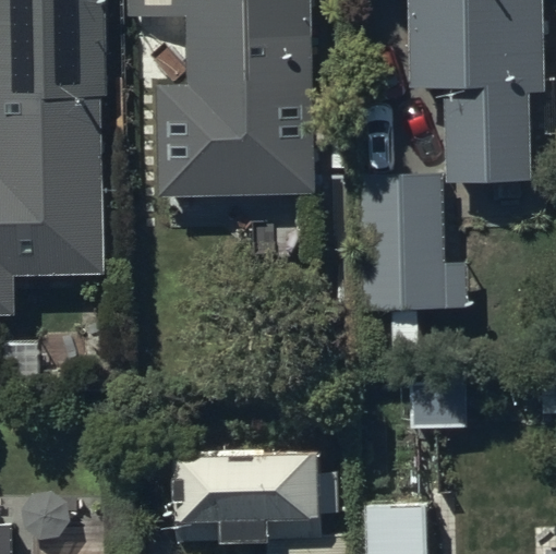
[(107,97),(105,0),(0,0),(0,314),(16,314),(15,275),(106,272),(101,97),(107,97)]
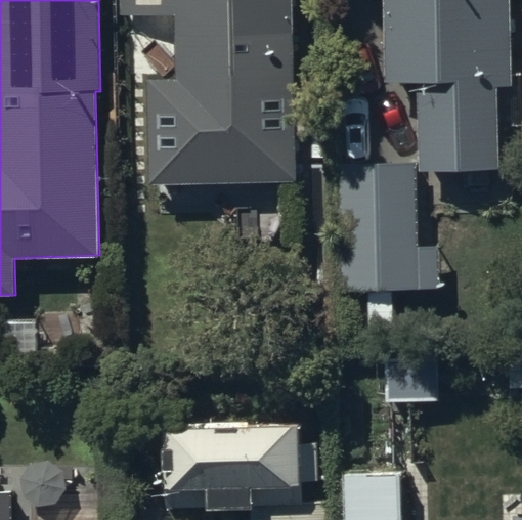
[(295,183),(292,0),(119,0),(120,14),(178,14),(179,79),(148,80),(149,184),(295,183)]
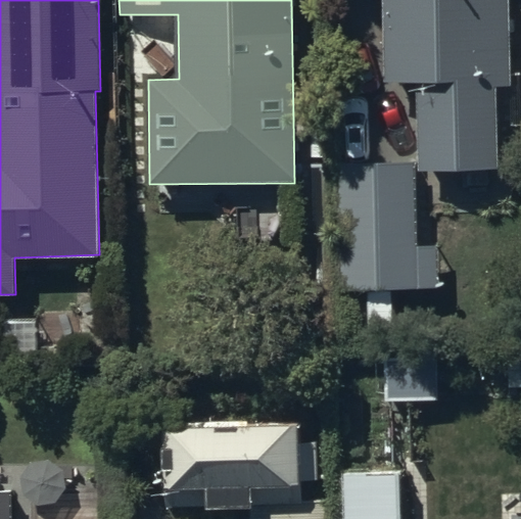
[(383,0),(385,85),(419,85),(419,171),(496,171),(496,84),(507,84),(507,0),(383,0)]
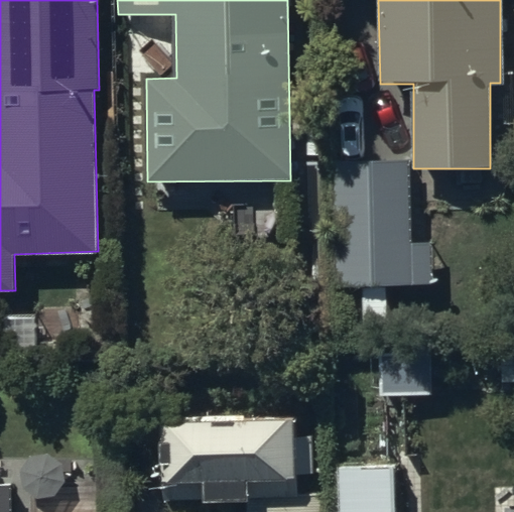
[(409,158),(332,161),(336,287),(432,284),(431,239),(412,239),(409,158)]
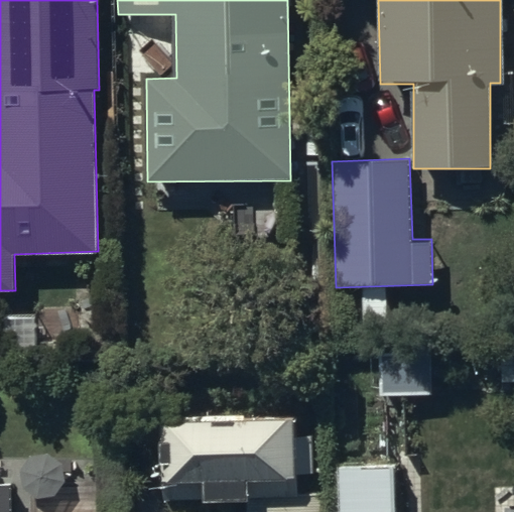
[(431,352),(380,352),(380,395),(432,395),(431,352)]
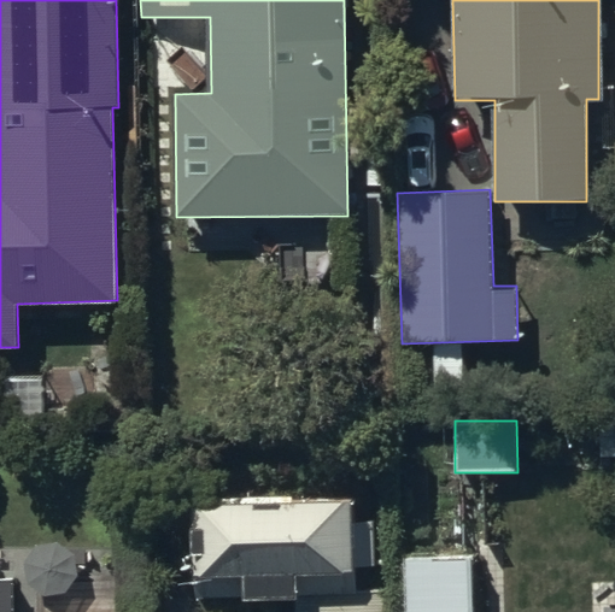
[(290,460),(197,460),(197,599),(246,598),(246,605),(298,605),(297,611),(375,611),(375,594),(356,594),(357,565),(373,565),(374,518),(353,518),(353,506),(293,505),(293,495),(290,495),(290,460)]
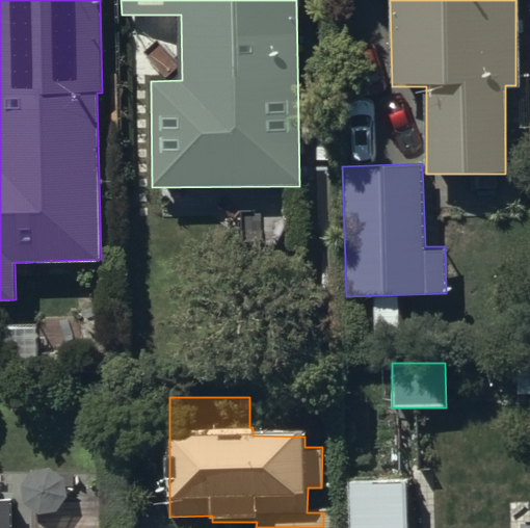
[(406,527),(405,479),(348,480),(349,527),(406,527)]
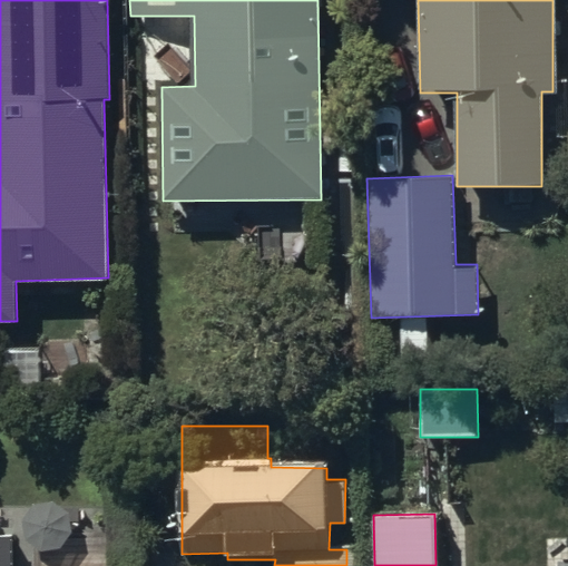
[(0,565),(9,565),(10,533),(0,533),(0,565)]
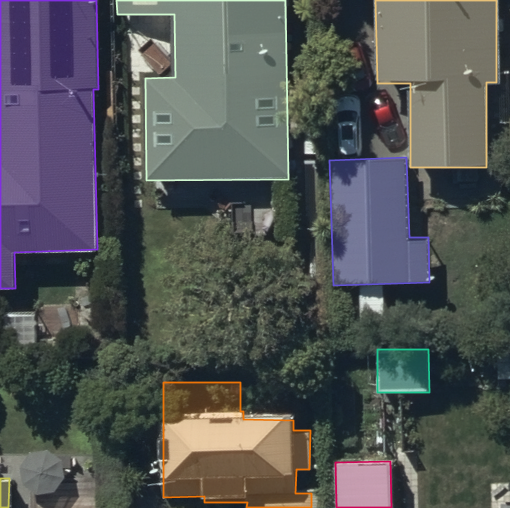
[(98,507),(98,496),(35,498),(35,507),(98,507)]
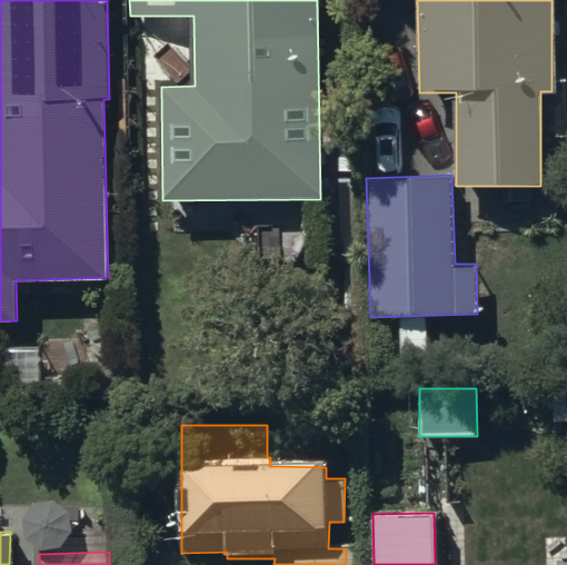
All buildings are outlined.
